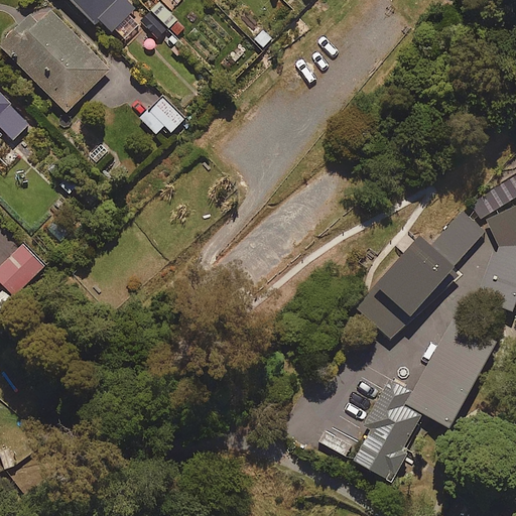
[(138,10),(127,0),(70,0),(98,28),(103,23),(113,34),(138,10)]
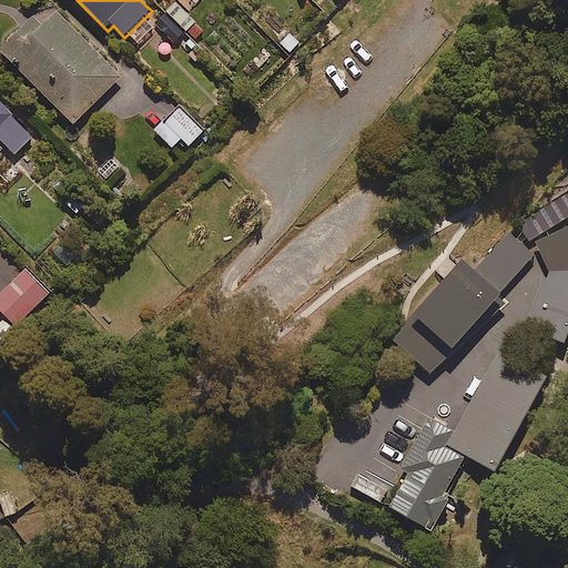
[(193,26),(179,12),(161,30),(175,43),(193,26)]
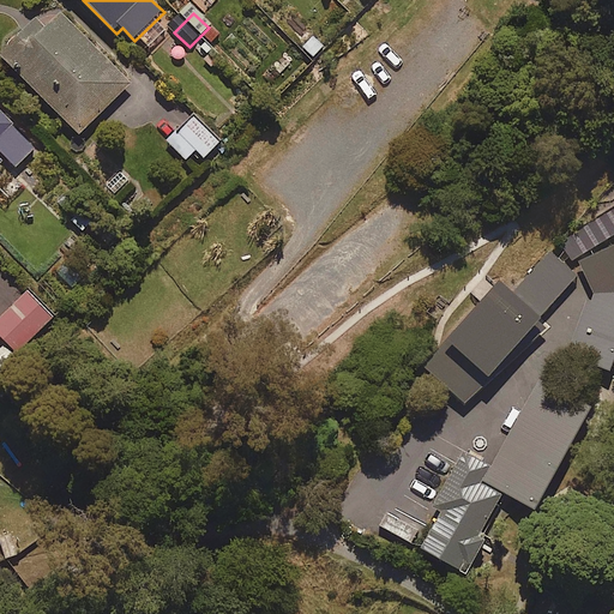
[(47,34),(37,25),(24,38),(14,41),(10,52),(4,58),(80,137),(132,86),(64,17),(47,34)]
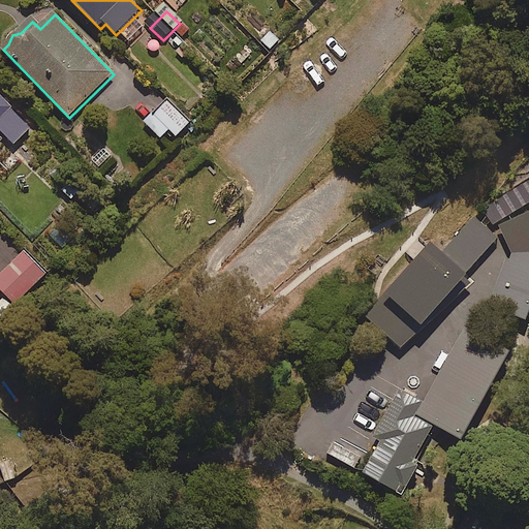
[(191,125),(157,91),(143,105),(152,115),(144,122),(161,139),(169,131),(177,138),(191,125)]
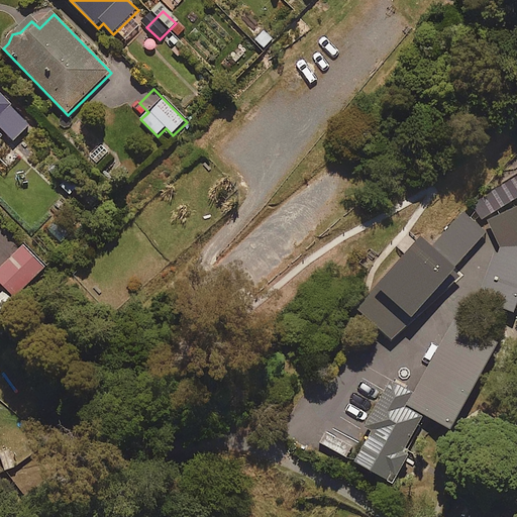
[(30,127),(0,95),(0,141),(5,137),(12,145),(30,127)]
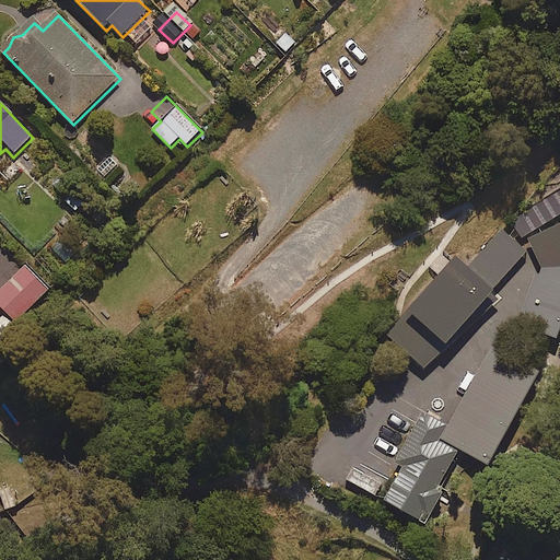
[(10,160),(0,170),(0,176),(11,187),(24,173),(10,160)]
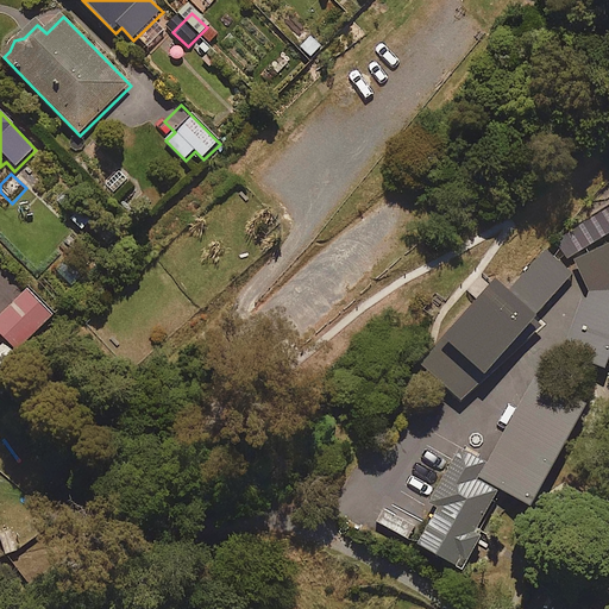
[(126,177),(111,194),(124,206),(139,190),(126,177)]
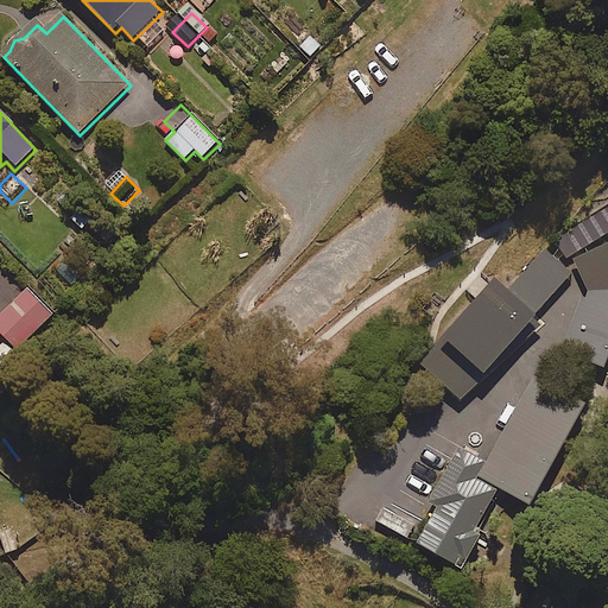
[(607,233),(607,206),(555,239),(568,259),(607,233)]
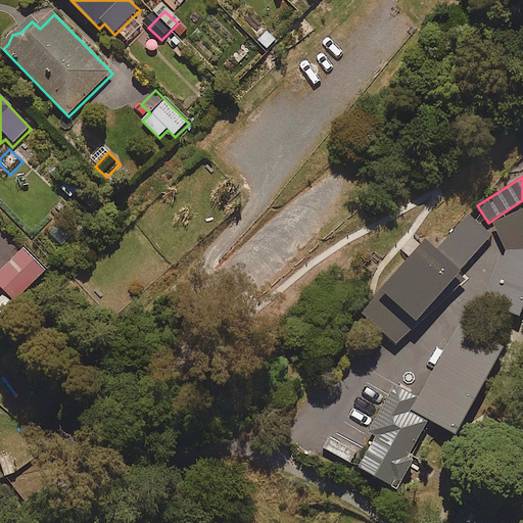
[(483,304),(520,316),(522,305),(522,207),(492,223),(506,249),(504,256),(500,255),(483,304)]
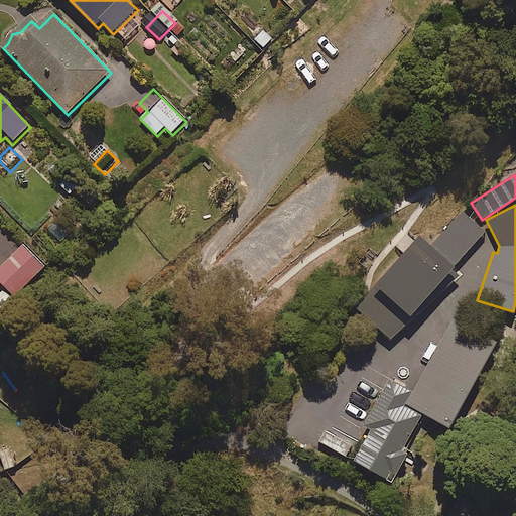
[(419,236),(356,306),(390,337),(486,231),(462,210),(430,245),(419,236)]
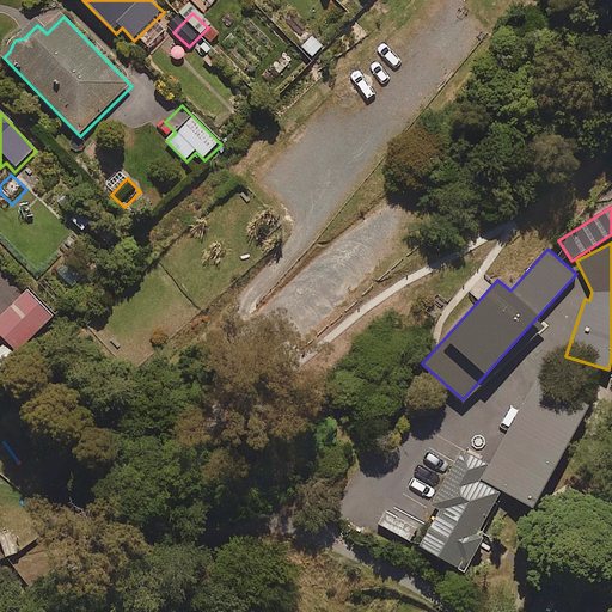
[(54,318),(28,292),(0,319),(0,336),(18,355),(54,318)]
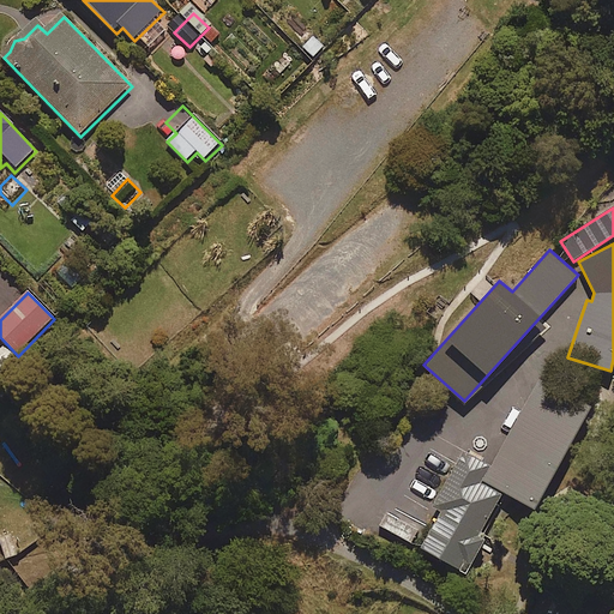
[(438,513),(417,549),(464,575),(482,541),(476,539),(501,491),(535,507),(587,408),(535,380),(492,463),(461,446),(428,509),(438,513)]
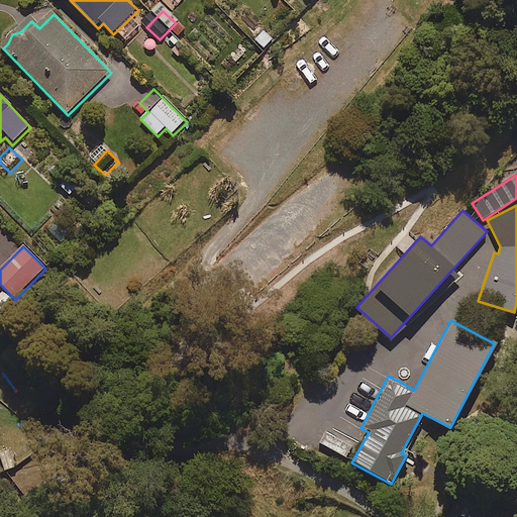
[(9,448),(0,450),(0,461),(4,474),(16,470),(9,448)]
